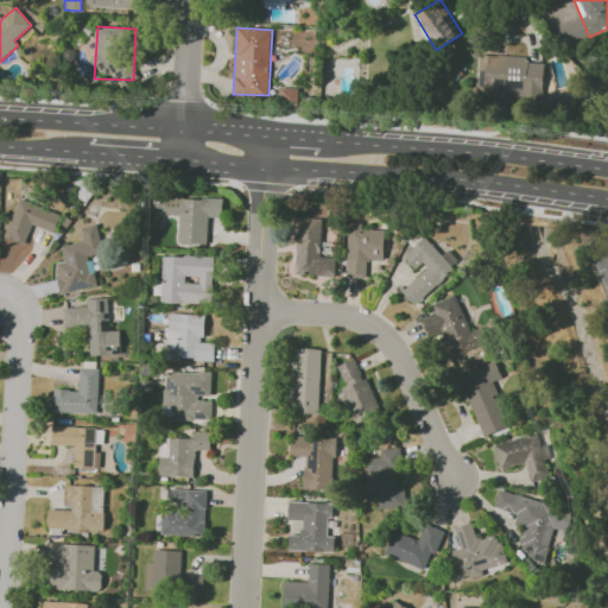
[(483,56),(544,59),(540,103),(480,100),(483,56)]
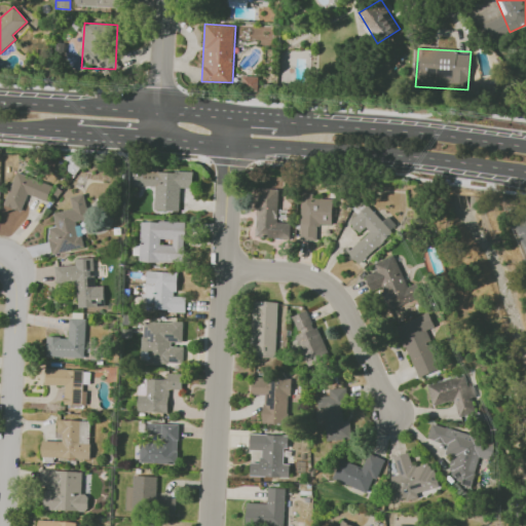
[(179,171),(193,172),(192,187),(181,187),(179,212),(154,210),(157,172),(179,174),(179,171)]
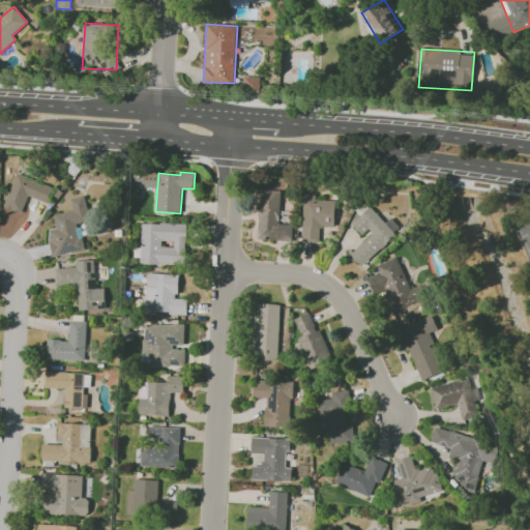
[(19,173),(54,188),(48,204),(27,196),(21,210),(5,204),(19,173)]
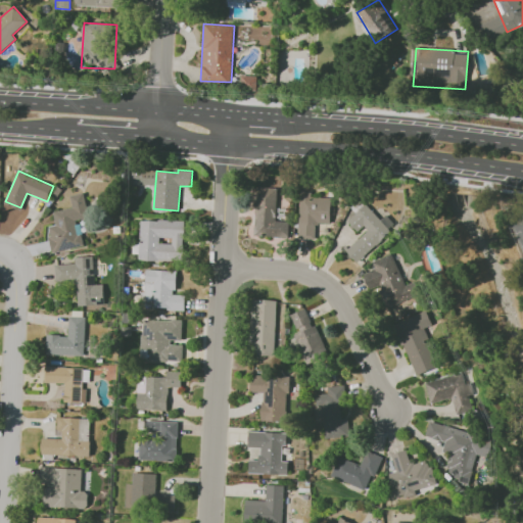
[(254,187),(277,189),(275,220),(288,221),(287,236),(251,235),(254,187)]
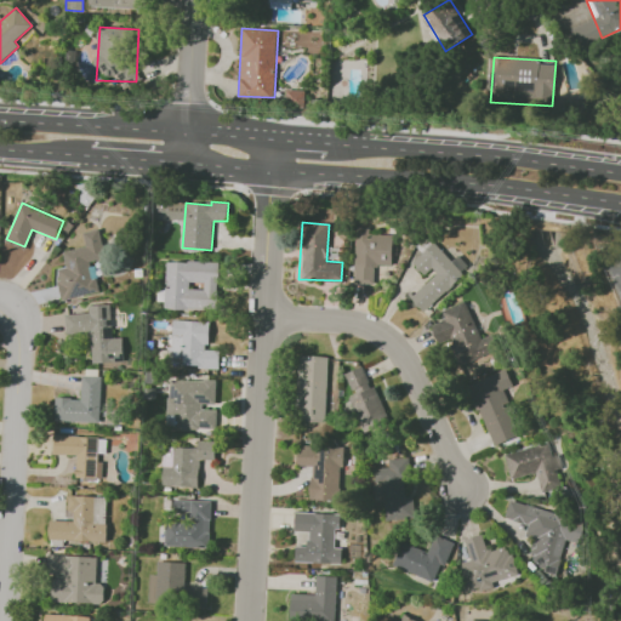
[(359,228),(393,231),(389,267),(375,266),(374,281),(354,280),(359,228)]
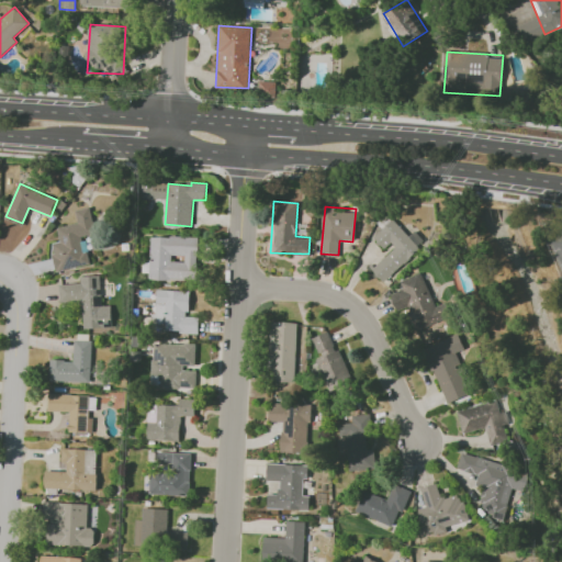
[(56,271),(51,245),(62,243),(58,227),(78,224),(76,211),(90,209),(93,228),(92,228),(94,239),(87,240),(91,265),(56,271)]
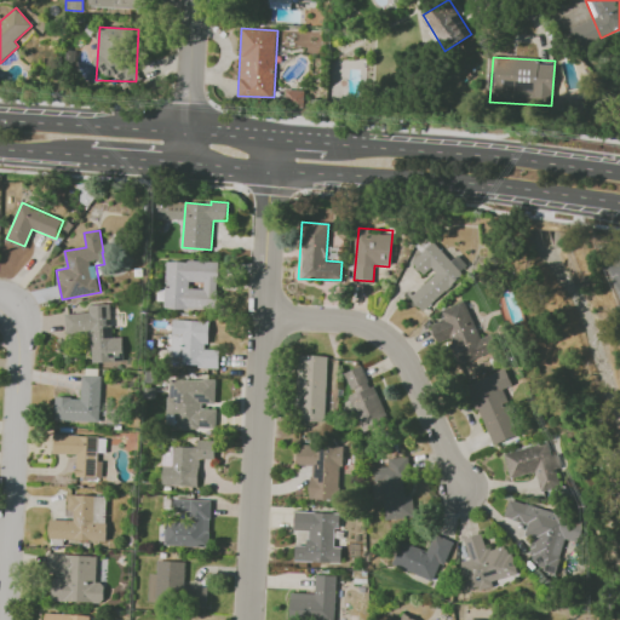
[(411,294),(436,271),(431,268),(424,274),(414,263),(436,244),(451,260),(458,254),(466,264),(460,270),(461,273),(422,309),(411,294)]
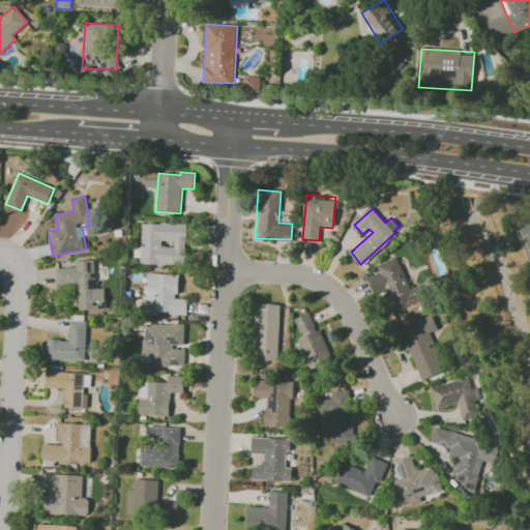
[(143,222),(187,225),(184,265),(140,262),(141,258),(134,257),(135,246),(141,246),(143,222)]
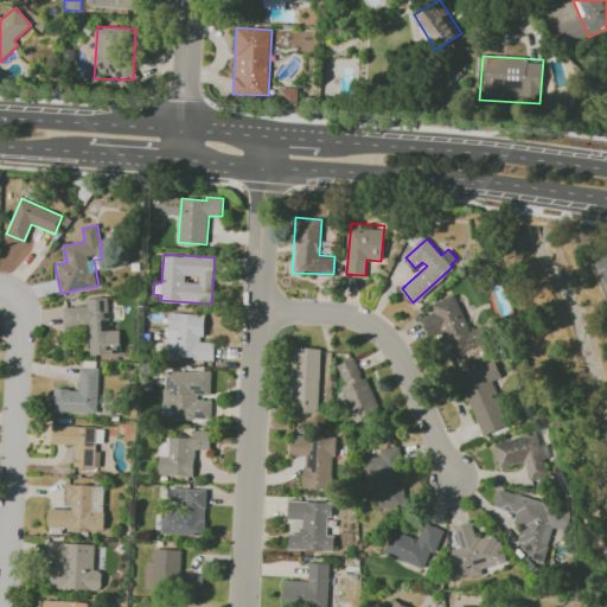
[(453,355),(441,328),(428,334),(420,317),(433,311),(429,304),(454,293),(470,331),(480,326),(486,340),(453,355)]
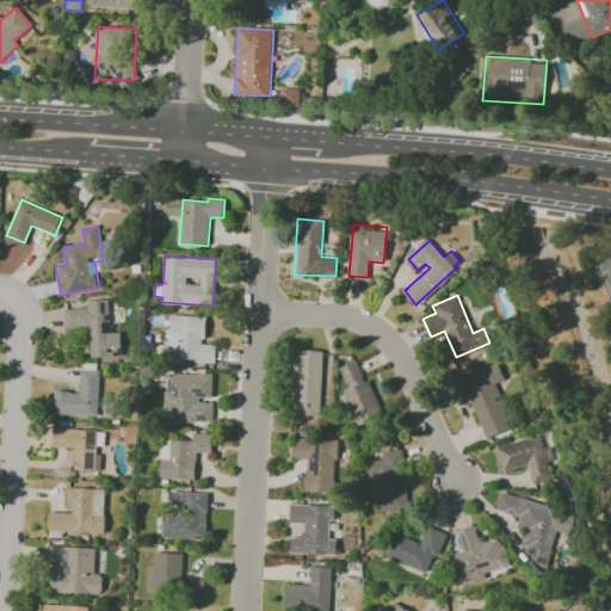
[(63,309),(87,307),(87,300),(109,298),(111,332),(119,331),(122,353),(91,356),(88,332),(65,333),(63,309)]
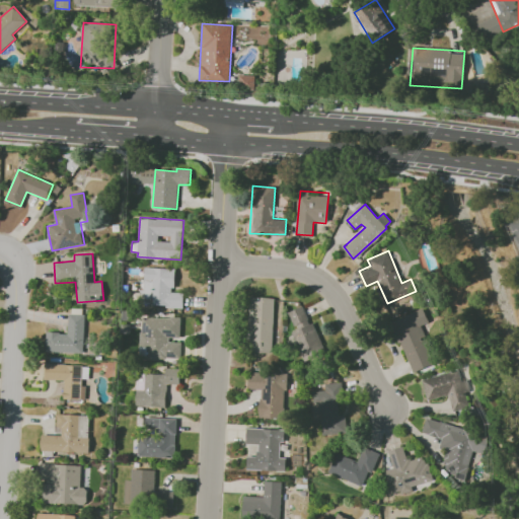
[(145,268),(176,270),(174,292),(184,293),(183,309),(143,306),(143,300),(140,300),(141,290),(144,290),(145,268)]
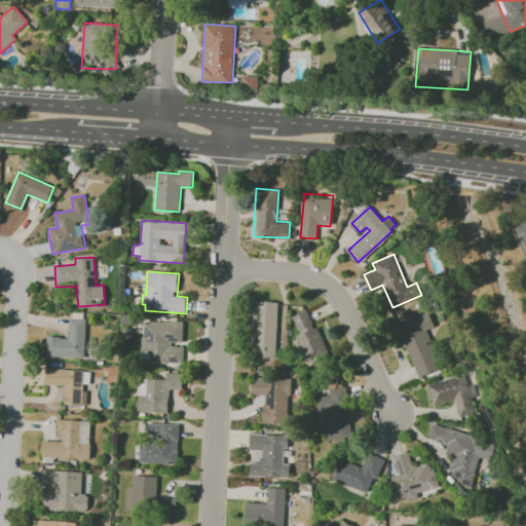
[(254,301),(277,302),(276,355),(252,354),(254,301)]
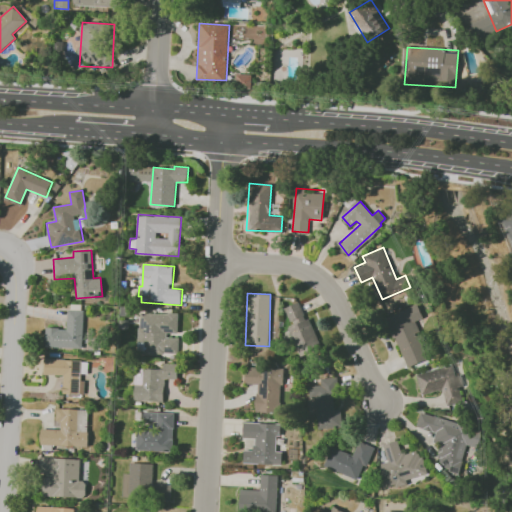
[(285,309),(299,303),(305,317),(291,324),(285,309)]
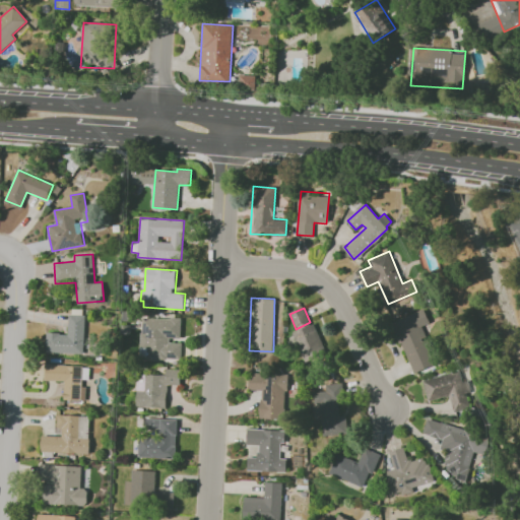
[(414,372),(393,323),(428,308),(433,320),(423,325),(427,335),(438,331),(449,358),(414,372)]
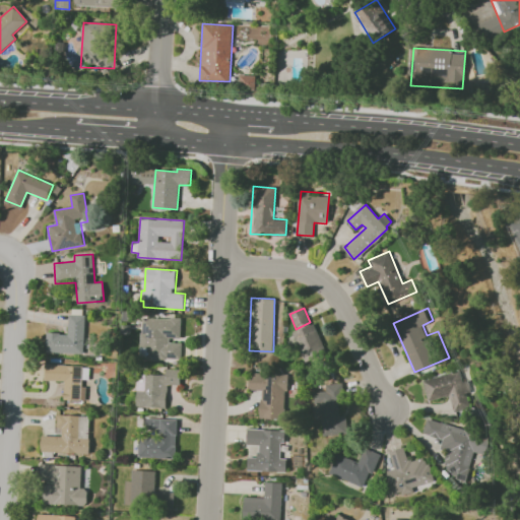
[(46,351),(47,330),(67,331),(68,309),(85,310),(83,353),(46,351)]
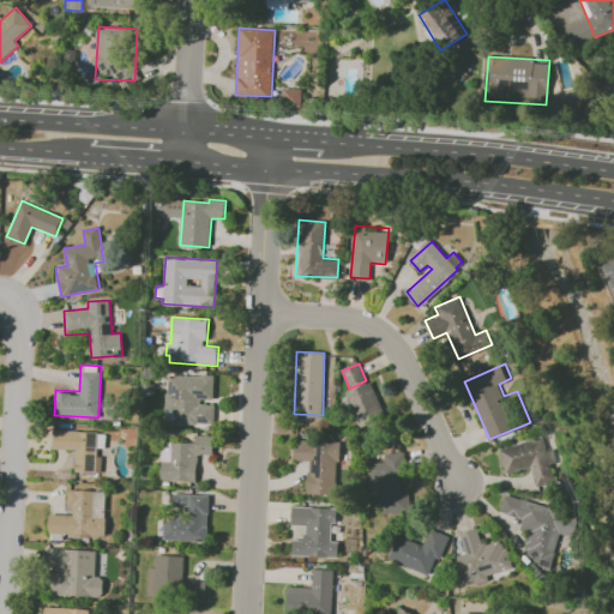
[(166,375),(215,377),(212,427),(163,425),(166,375)]
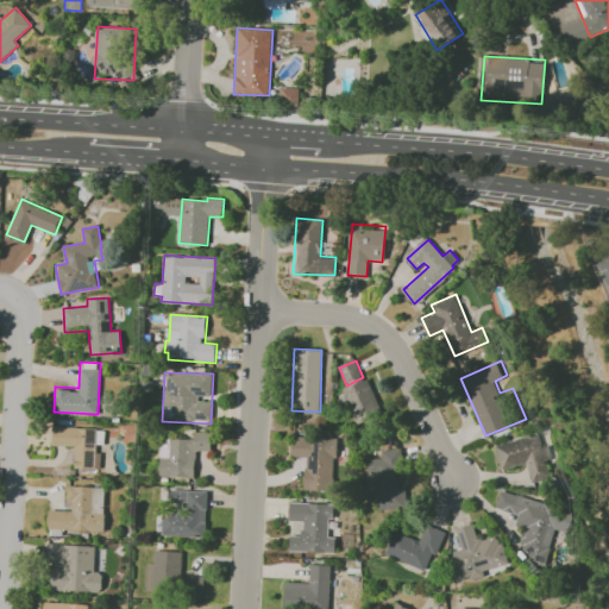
[(345,390),(366,382),(381,415),(359,425),(345,390)]
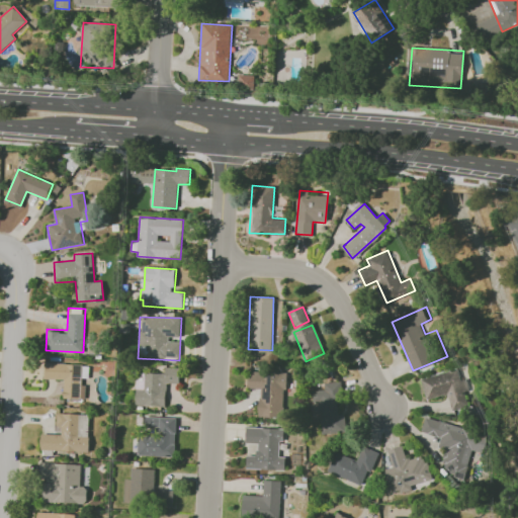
[(47,363),(91,366),(89,404),(61,402),(63,380),(46,379),(47,363)]
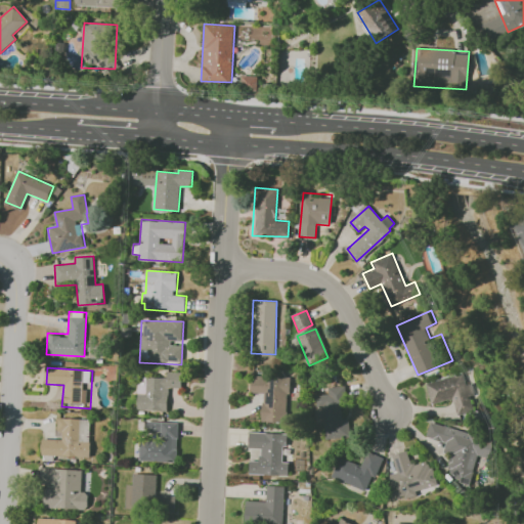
[(169,372),(183,373),(182,388),(170,387),(168,411),(137,409),(139,377),(168,378),(169,372)]
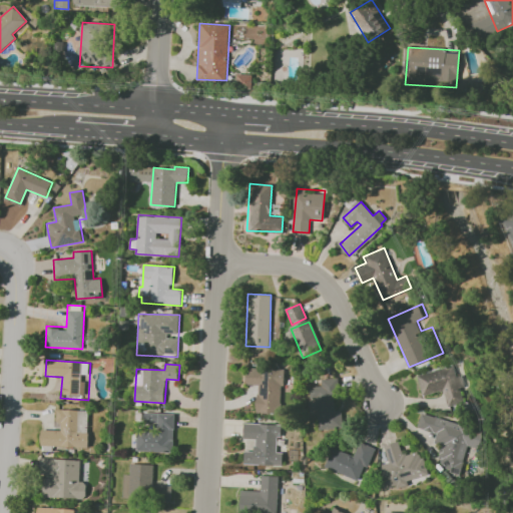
[(418,375),(455,365),(458,377),(461,376),(467,400),(448,405),(444,390),(424,396),(418,375)]
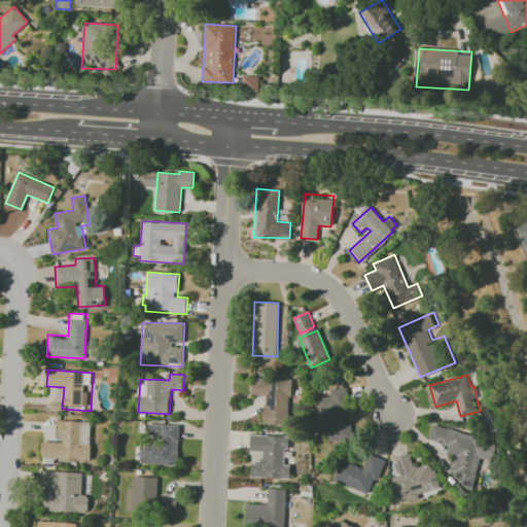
[(264,423),(265,396),(252,395),(253,376),(278,377),(278,388),(288,389),(287,399),(290,399),(289,424),(264,423)]
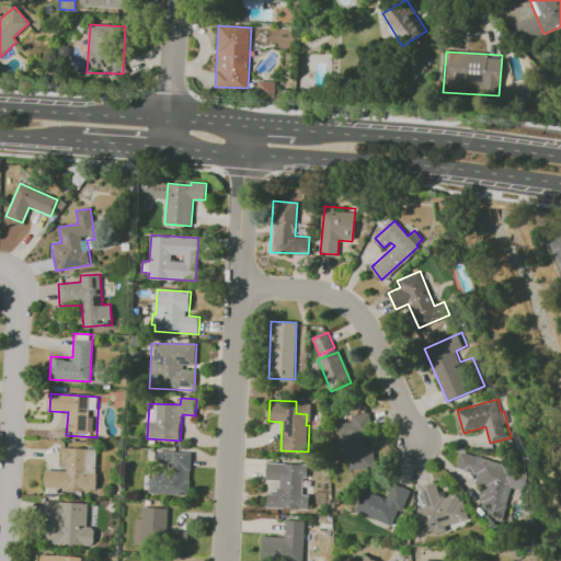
[(348,470),(345,436),(340,437),(338,421),(352,420),(351,414),(369,412),(370,435),(368,435),(371,468),(348,470)]
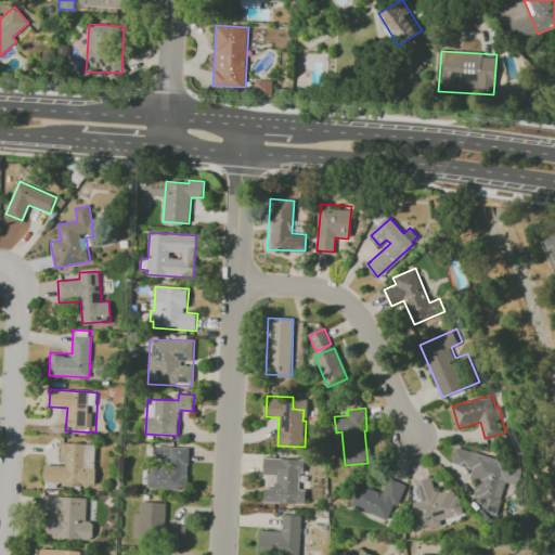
[(43,488),(46,464),(65,465),(65,456),(61,456),(62,442),(99,444),(97,485),(59,482),(57,489),(43,488)]
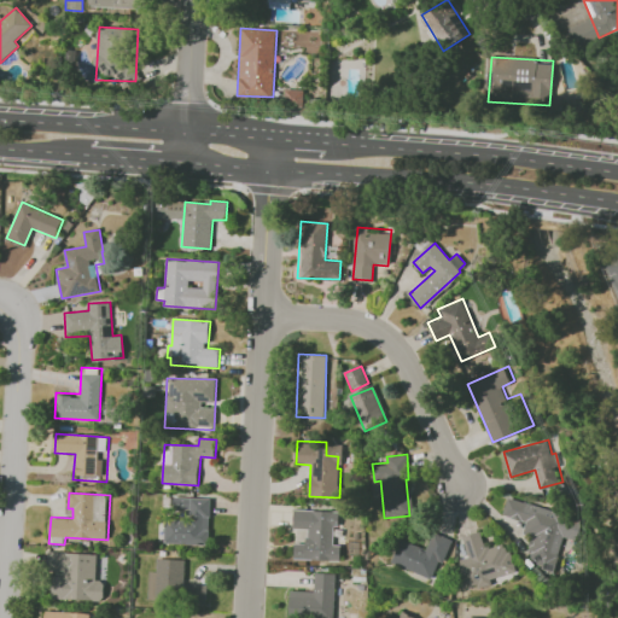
[(163,543),(165,496),(211,499),(209,546),(163,543)]
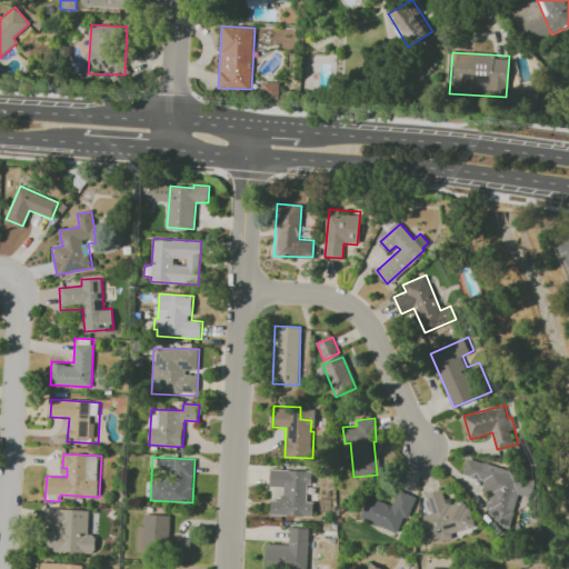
[(468,459),(537,480),(529,507),(511,501),(505,525),(499,523),(500,519),(488,516),(489,510),(485,508),(490,492),(482,490),(486,480),(463,473),(468,459)]
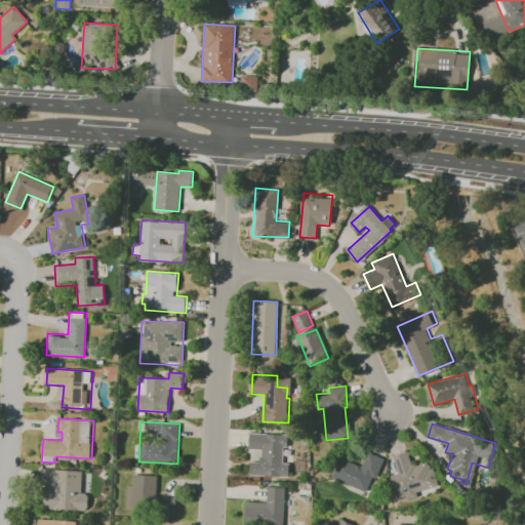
[(250,433),(289,435),(288,447),(284,446),(283,463),(291,463),(291,476),(250,475),(250,461),(259,461),(260,447),(249,446),(250,433)]
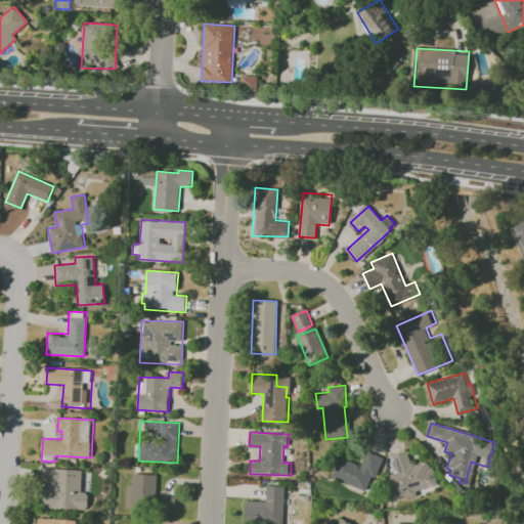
[(332,475),(341,454),(361,465),(367,450),(384,457),(375,478),(373,477),(366,491),(332,475)]
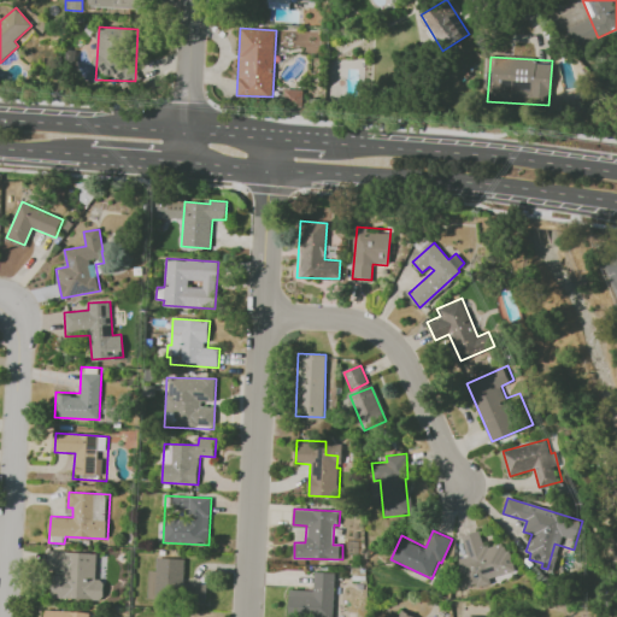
[(468,586),(459,558),(466,556),(462,536),(481,532),(485,545),(507,539),(516,571),(468,586)]
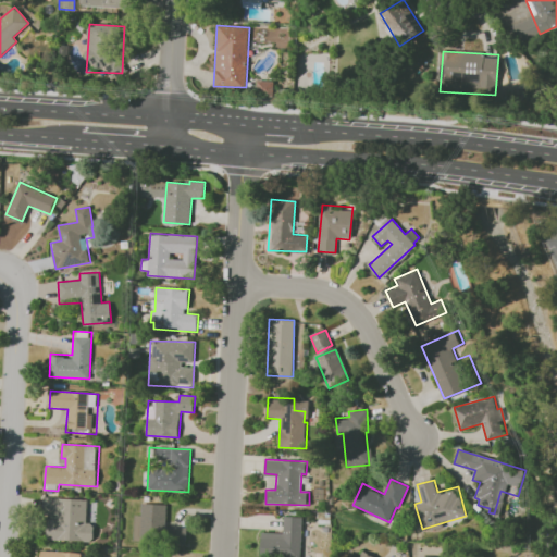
[(45,497),(88,499),(87,522),(93,523),(91,541),(42,537),(45,497)]
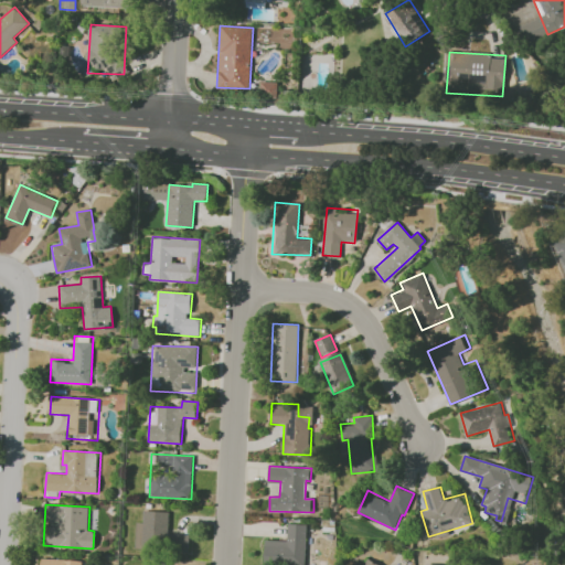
[(145,512),(168,513),(167,533),(192,535),(191,554),(136,551),(138,523),(145,524),(145,512)]
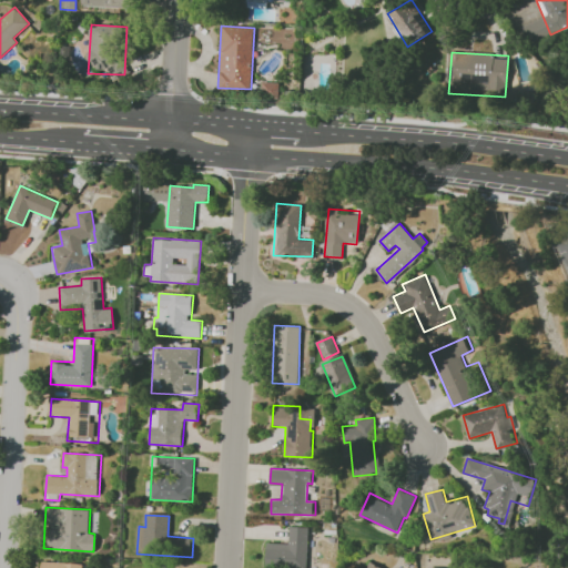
[(290,527),(308,528),(306,567),(253,567),(254,543),(290,544),(290,527)]
